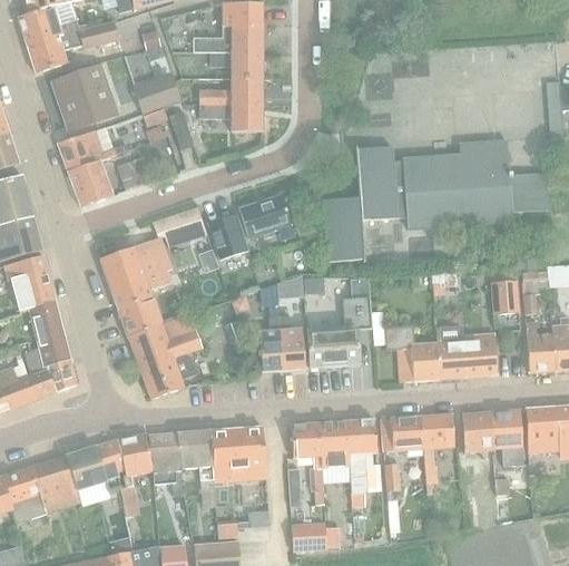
[(25,0),(29,13),(55,6),(78,0),(25,0)]
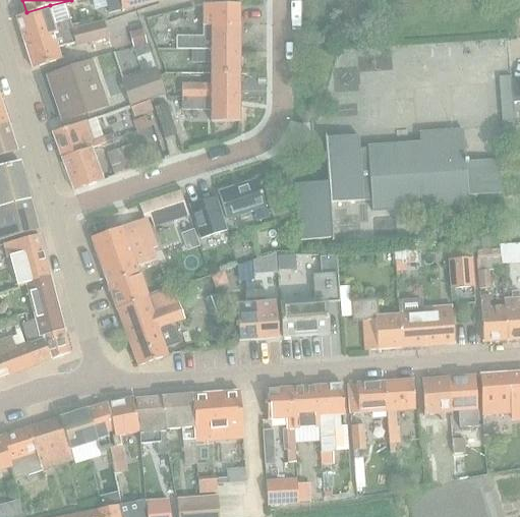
[(105,0),(108,10),(148,0),(105,0)]
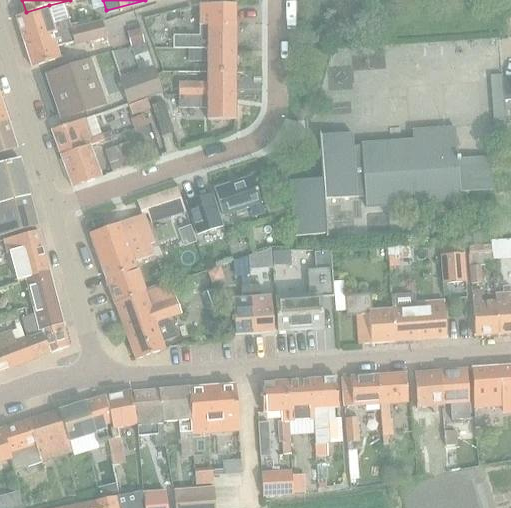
[(235,1),(200,1),(200,22),(208,22),(208,24),(235,24),(235,1)]
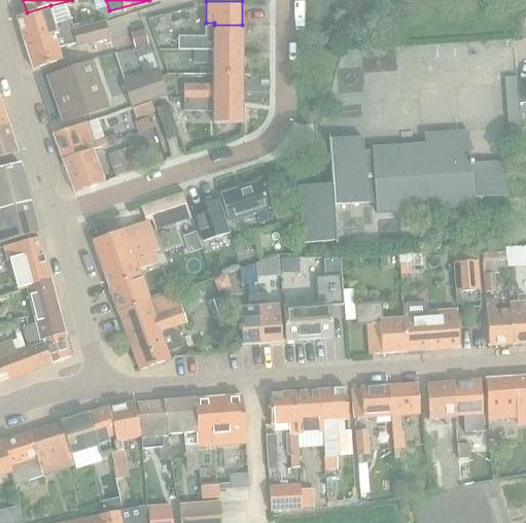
[(50,5),(27,12),(16,14),(22,30),(25,39),(55,32),(73,27),(70,16),(62,20),(63,22),(56,24),(50,5)]
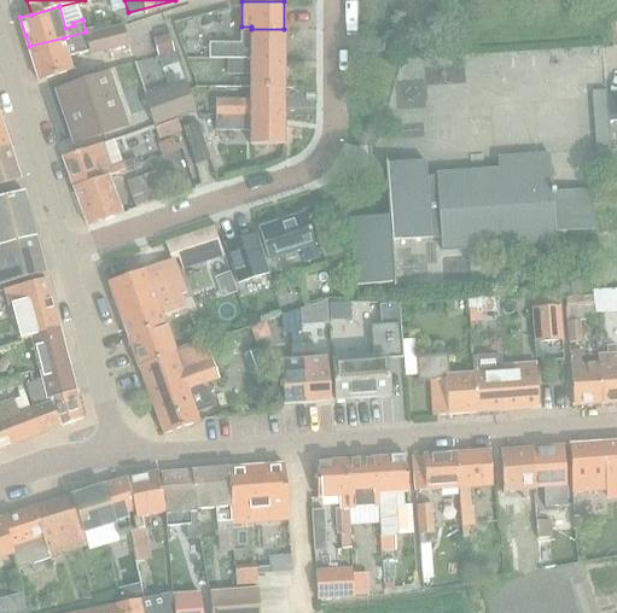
[(86,31),(64,38),(30,47),(41,77),(73,68),(69,53),(87,48),(88,52),(127,41),(122,23),(86,31)]
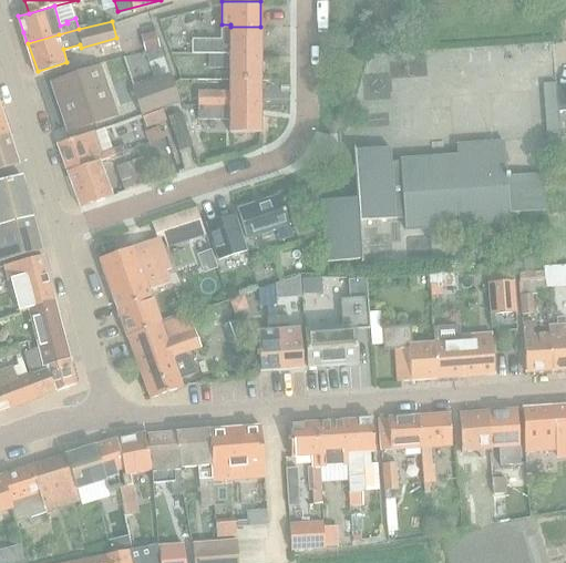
[(260,51),(260,27),(230,27),(230,24),(222,24),(222,37),(193,37),(193,51),(208,51),(260,51)]
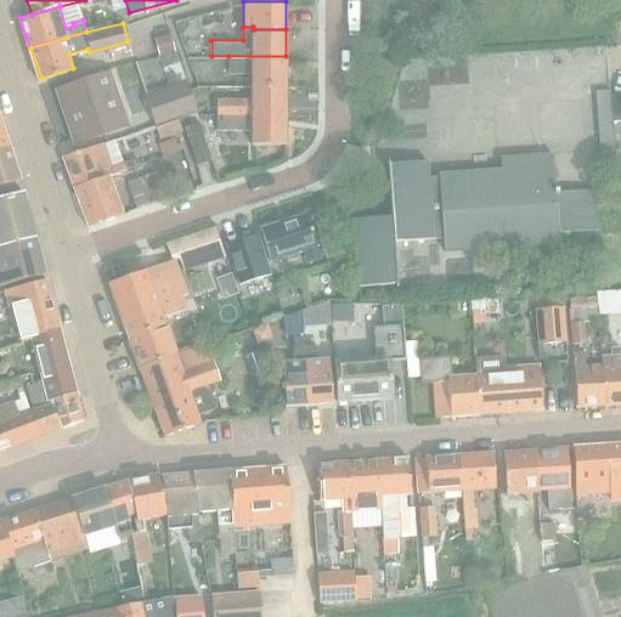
[(253,72),(253,85),(286,85),(286,56),(229,56),(229,72),(253,72)]
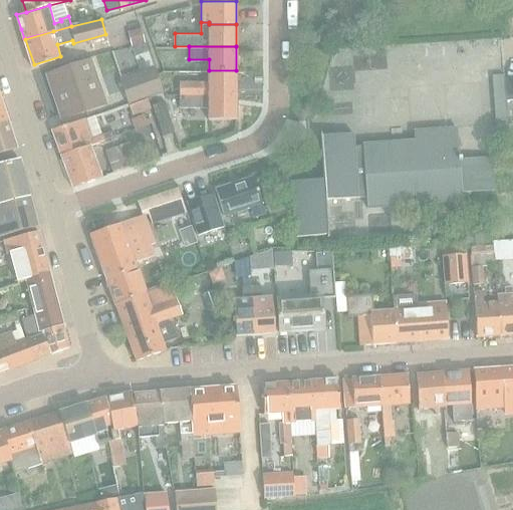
[(63,112),(102,98),(88,59),(49,72),(63,112)]
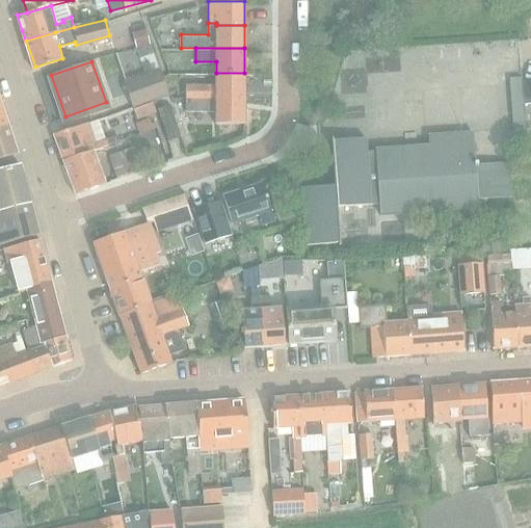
[(127,82),(132,99),(133,101),(164,90),(158,71),(127,82)]
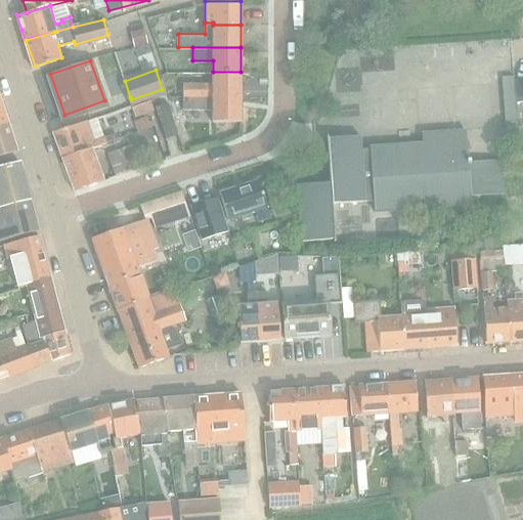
[(183,82),(183,95),(241,95),(241,72),(213,72),(213,82),(183,82)]
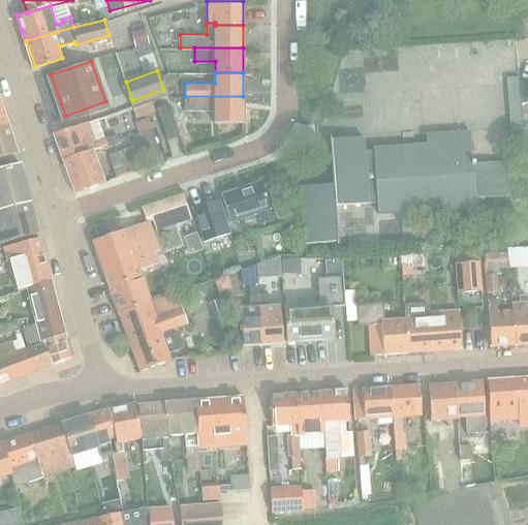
[(243,96),(185,96),(185,109),(214,109),(214,121),(243,121),(243,96)]
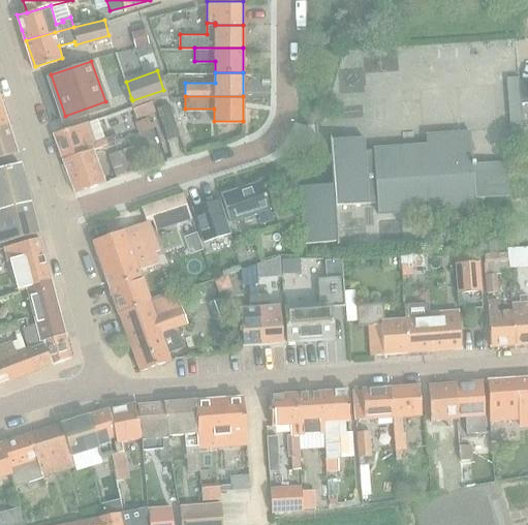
[(0,157),(18,152),(12,130),(9,123),(1,98),(0,98),(0,157)]
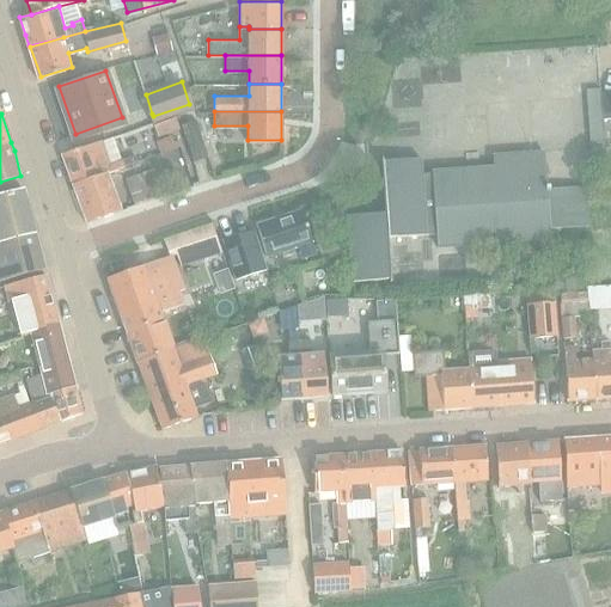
[(176,115),(153,122),(157,134),(179,127),(176,115)]
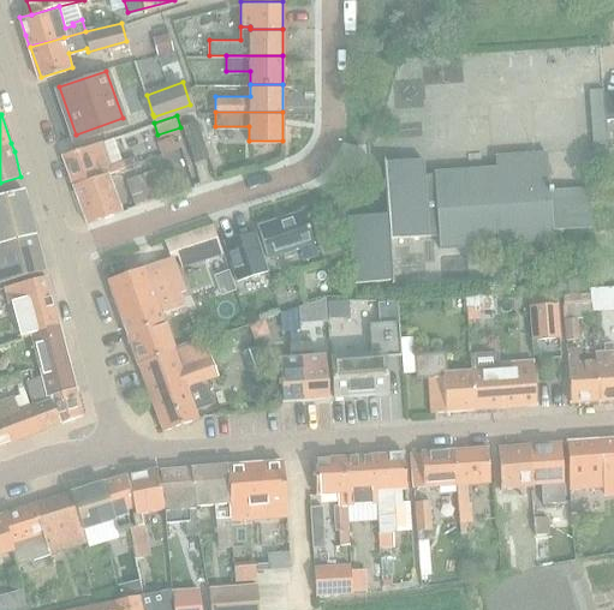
[(197,117),(182,121),(195,161),(210,156),(197,117)]
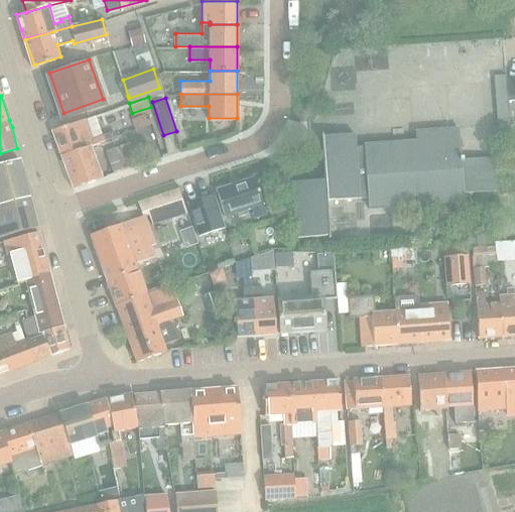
[(92,144),(106,139),(104,133),(94,137),(86,117),(52,129),(74,186),(103,175),(92,144)]
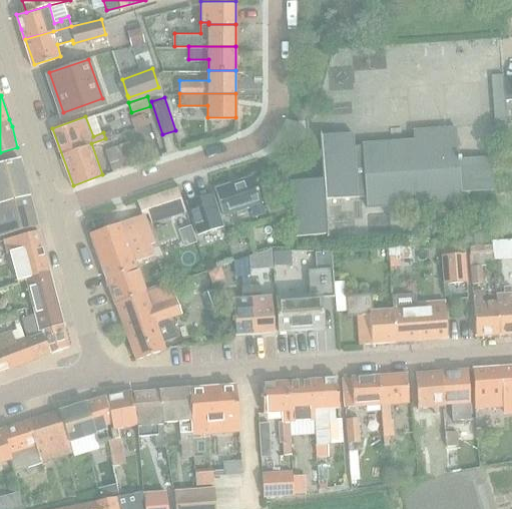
[(362,142),(354,143),(358,194),(366,194),(367,206),(462,199),(462,190),(492,188),(489,155),(461,157),(461,154),(458,154),(456,126),(414,129),(414,138),(362,142)]
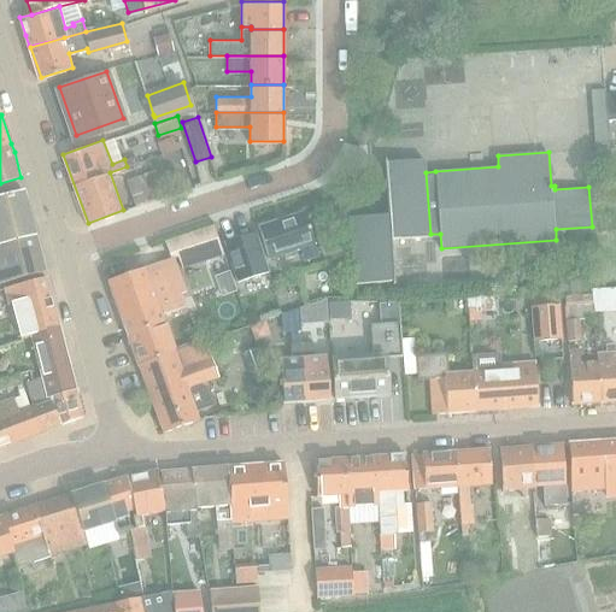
[(426,172),(424,158),(385,160),(388,213),(350,216),(355,282),(394,278),(392,236),(430,234),(426,172)]
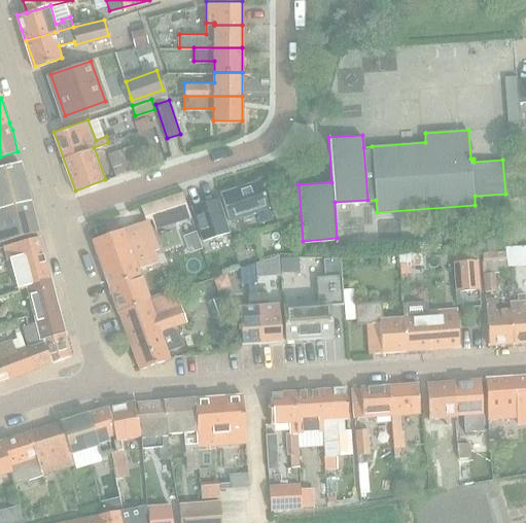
[(0,208),(31,200),(21,161),(0,166),(0,208)]
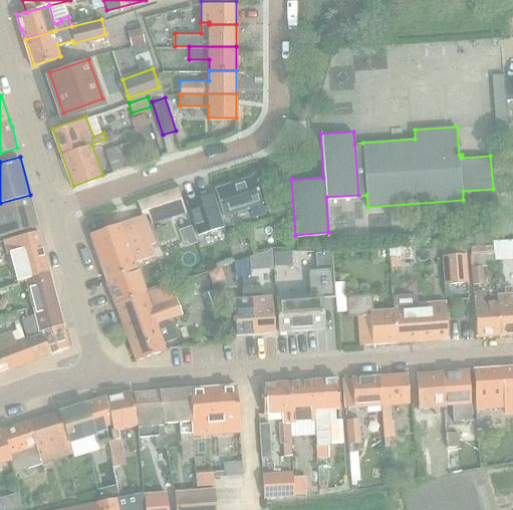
[(254,216),(266,212),(254,175),(215,188),(224,214),(250,205),(254,216)]
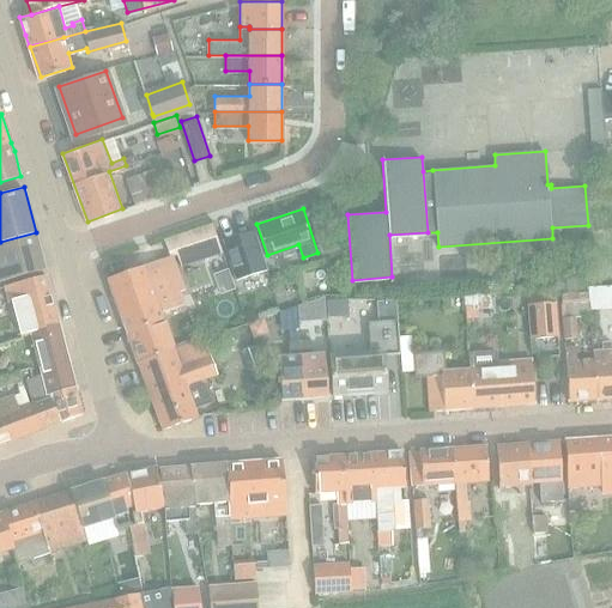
[(144,311),(152,308),(159,305),(162,312),(185,304),(180,291),(185,289),(177,267),(222,251),(212,223),(162,239),(167,256),(108,278),(128,330),(149,323),(144,311)]
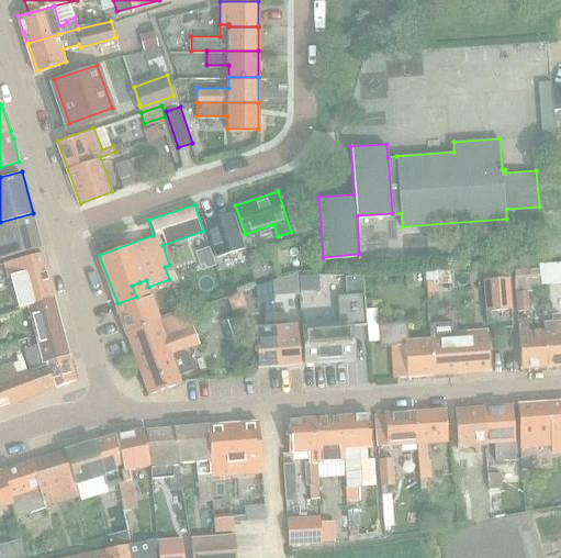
[(233,210),(204,219),(216,255),(245,246),(233,210)]
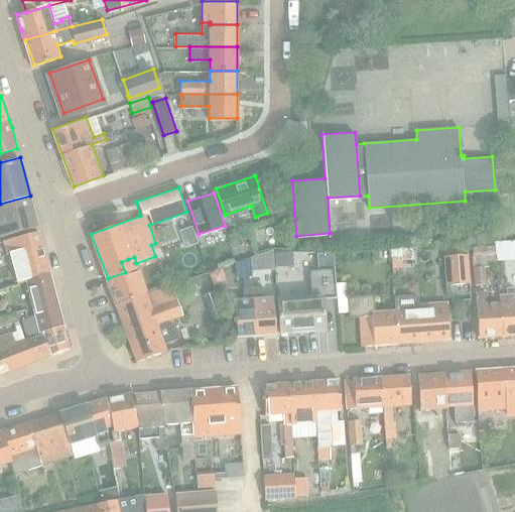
[(30,196),(0,204),(0,234),(38,226),(30,196)]
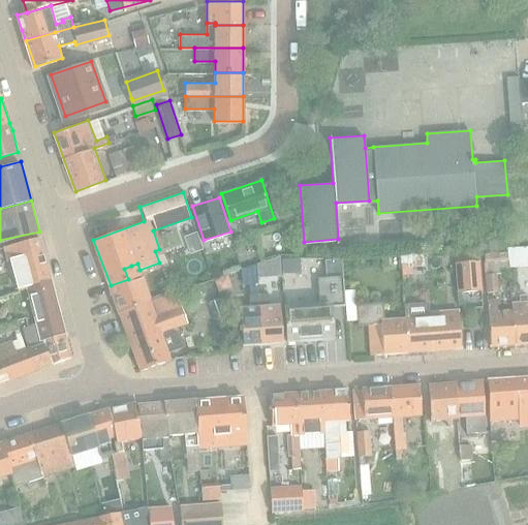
[(20,288),(28,286),(52,279),(43,247),(40,236),(17,242),(5,245),(8,258),(11,257),(20,288)]
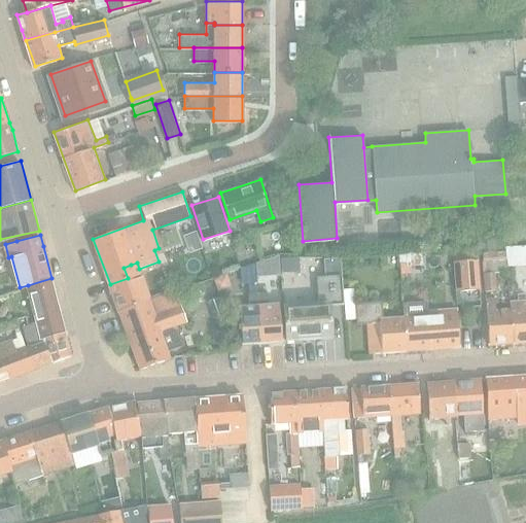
[(505,249),(482,251),(483,259),(506,258),(505,249)]
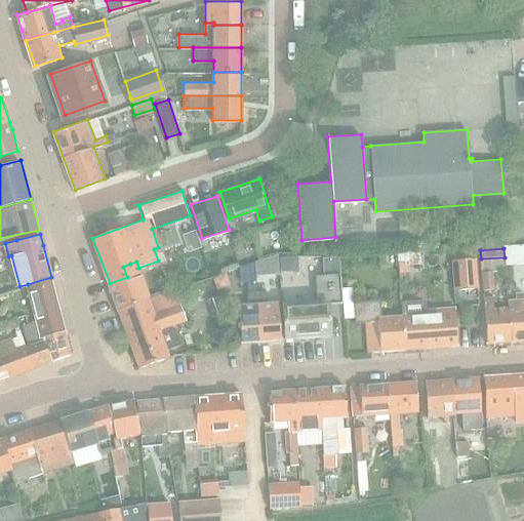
[(475,257),(452,259),(454,288),(477,286),(475,257)]
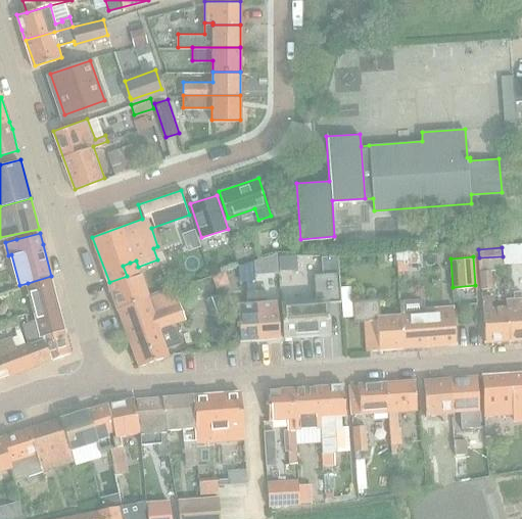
[(119,308),(130,303),(148,297),(149,296),(138,267),(136,261),(130,263),(123,266),(127,276),(109,282),(119,308)]
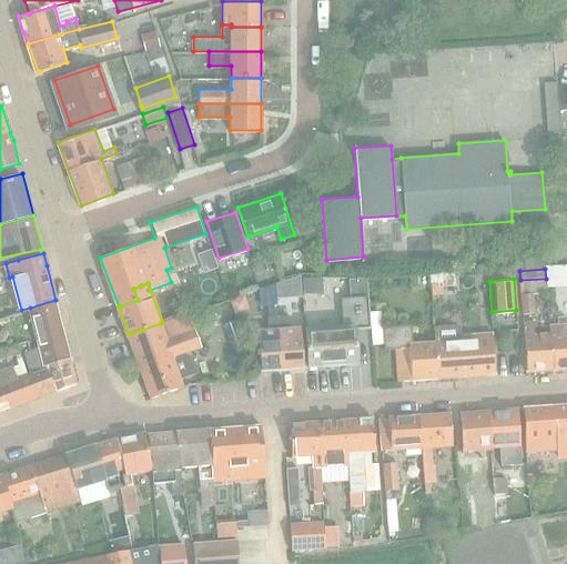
[(522,293),(523,313),(536,312),(534,292),(522,293)]
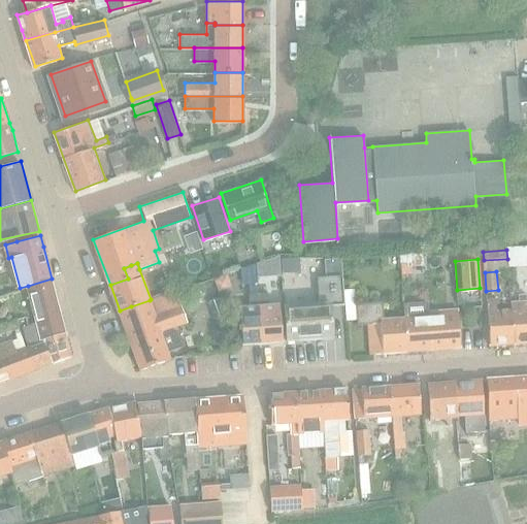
[(331,305),(346,304),(343,273),(318,275),(320,304),(286,306),(288,339),(333,337),(331,305)]
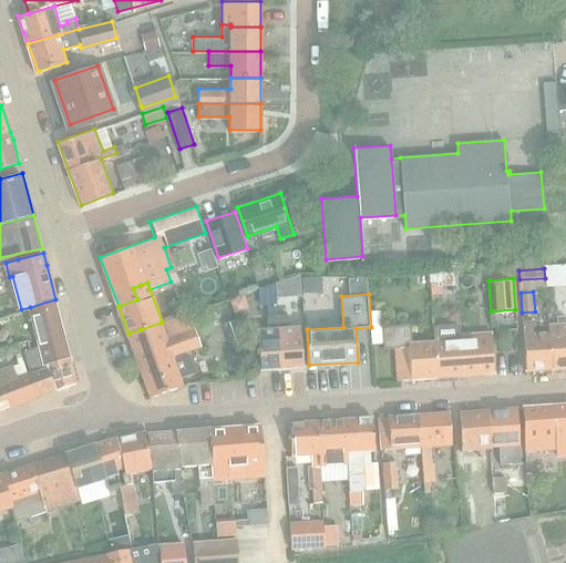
[(55,299),(30,307),(41,345),(24,350),(32,370),(17,376),(12,364),(0,368),(0,409),(43,393),(76,380),(71,355),(55,299)]
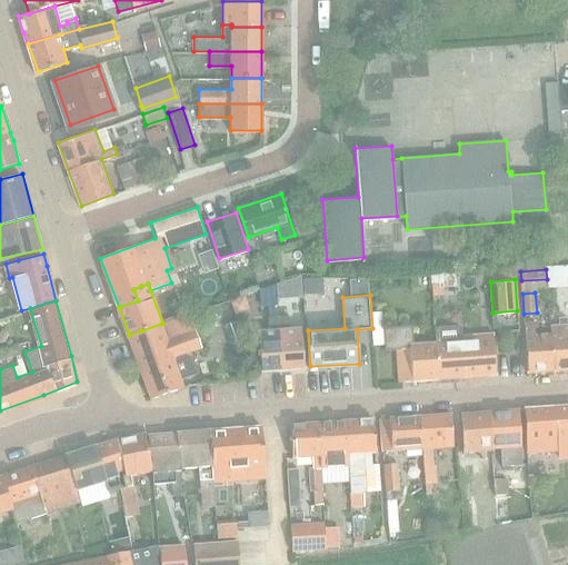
[(278,316),(282,369),(304,367),(300,327),(289,327),(288,315),(278,316)]
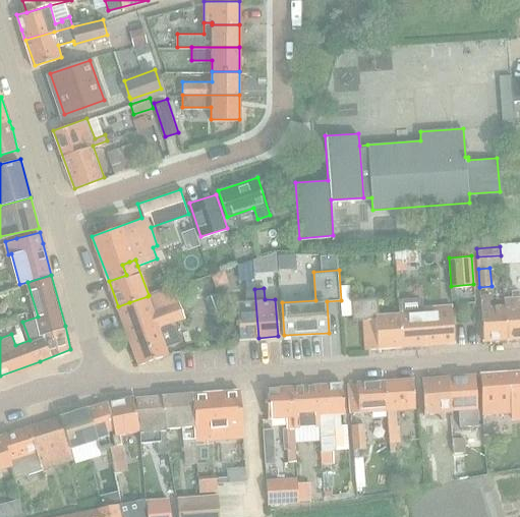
[(425,300),(424,288),(404,289),(405,301),(425,300)]
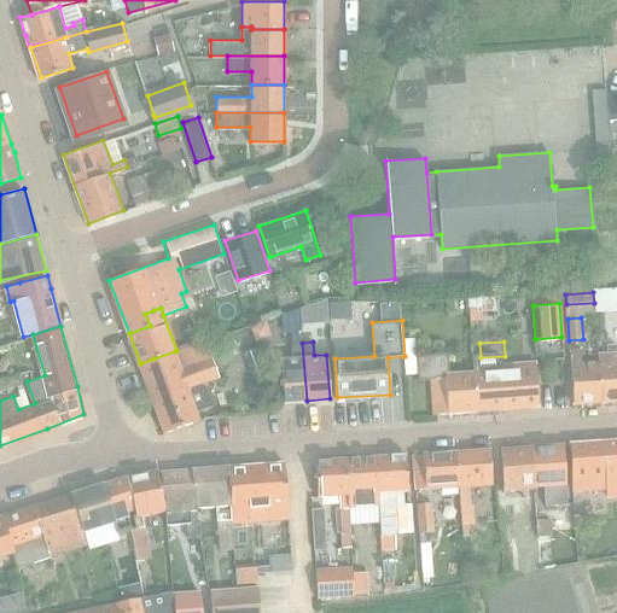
[(280,358),(284,402),(307,401),(302,343),(292,343),(294,357),(280,358)]
